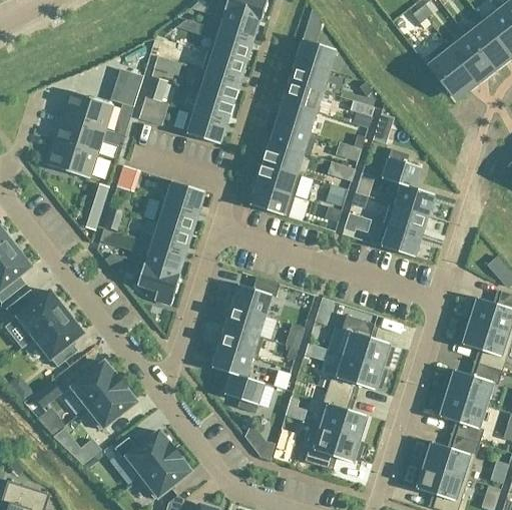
[(226,0),(224,9),(262,20),(268,0),(226,0)]
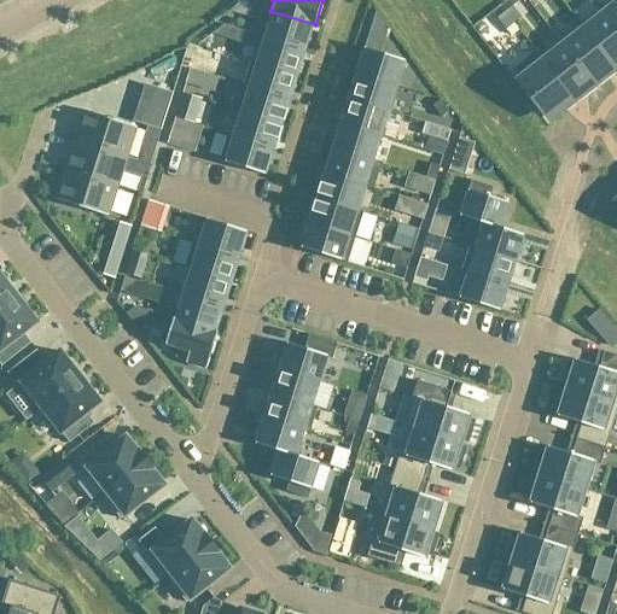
[(609,0),(601,6),(616,27),(616,0),(609,0)]
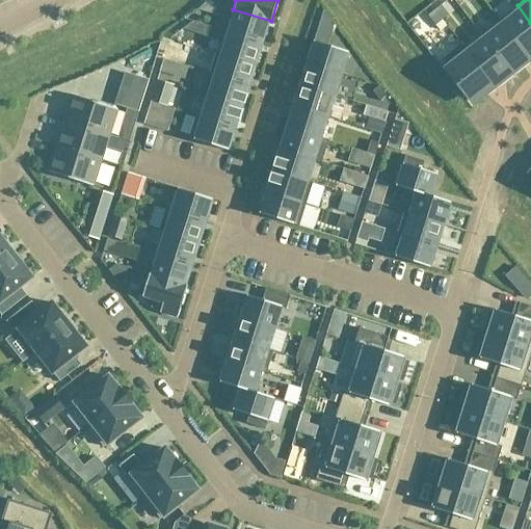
[(207,1),(201,8),(216,14),(219,4),(207,1)]
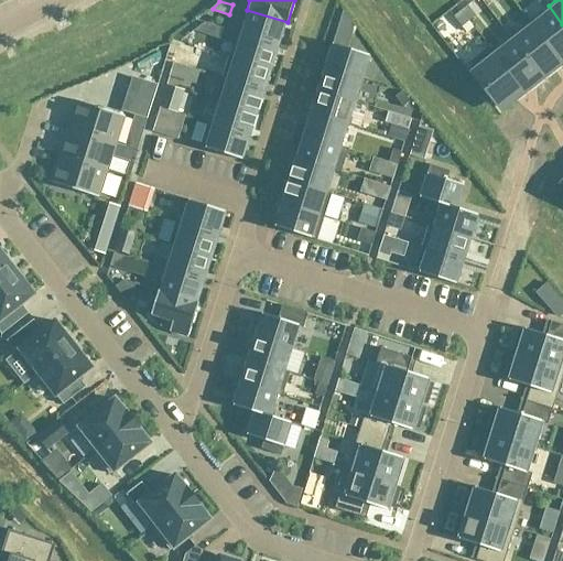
[(467,4),(461,10),(469,20),(476,14),(467,4)]
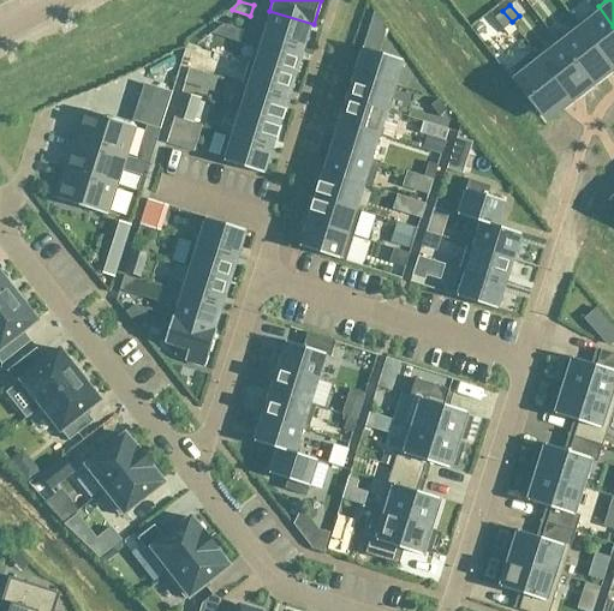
[(613,27),(598,6),(578,22),(609,63),(613,59),(613,27)]
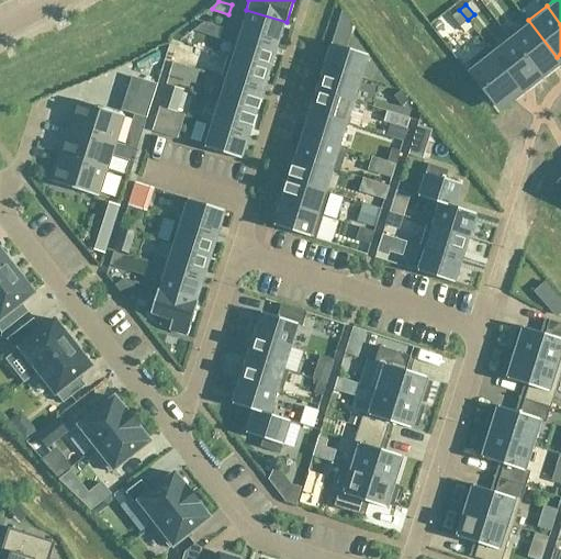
[(240,33),(278,44),(284,22),(287,23),(287,22),(246,10),(248,11),(240,33)]
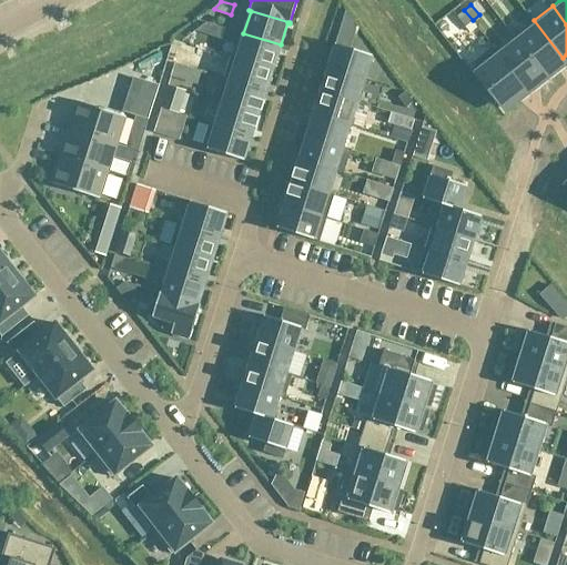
[(356,23),(345,10),(340,29),(353,33),(356,23)]
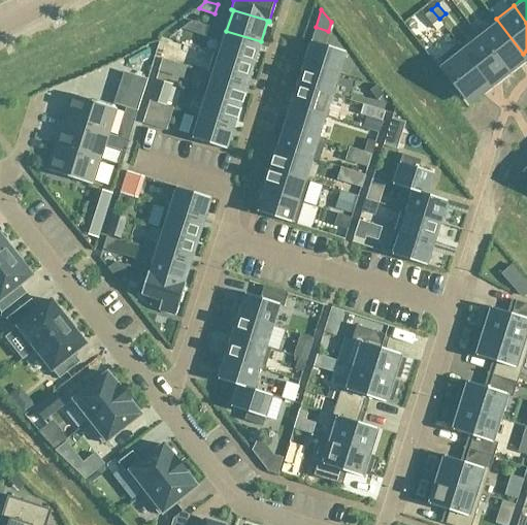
[(431,9),(425,14),(432,24),(439,19),(431,9)]
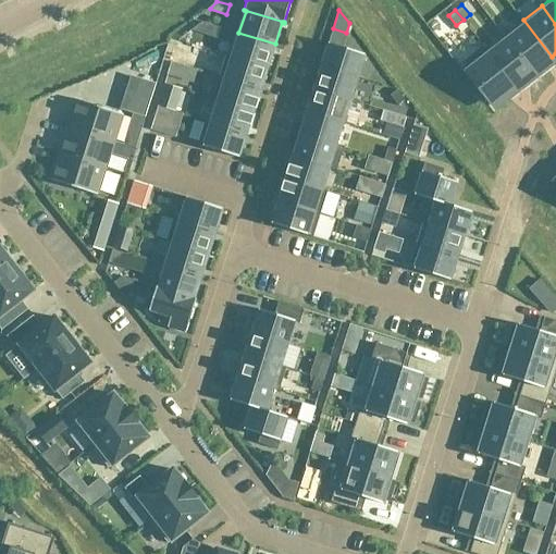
[(523,20),(504,35),(507,39),(508,39),(533,71),(552,57),(523,20)]
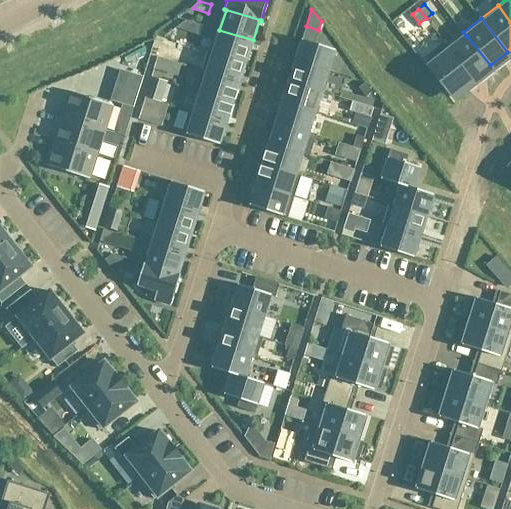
[(216,38),(219,29),(186,19),(177,26),(216,38)]
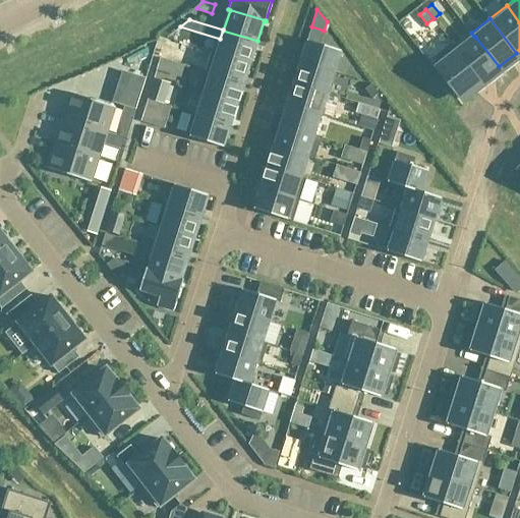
[(212,50),(250,62),(257,41),(223,31),(217,50),(212,49),(212,50)]
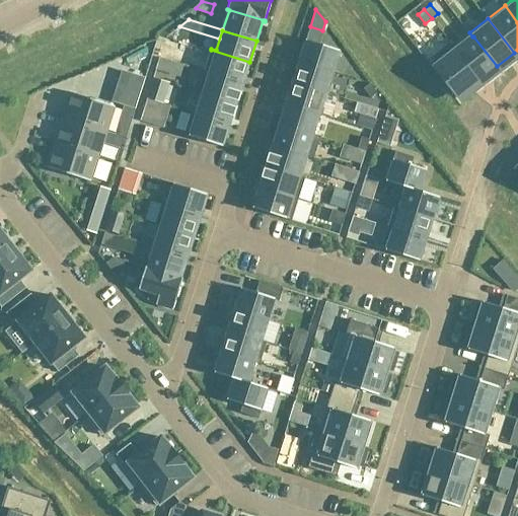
[(456,49),(456,50),(479,80),(497,66),(473,37),(472,37),(456,49)]
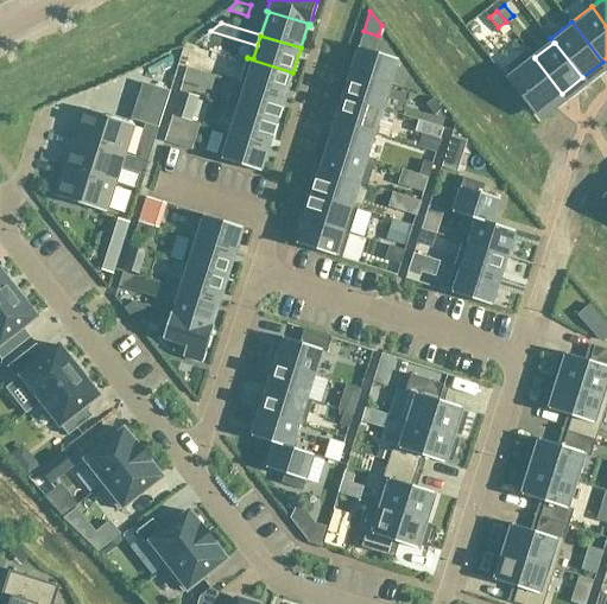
[(351,71),(391,84),(399,58),(359,45),(351,71)]
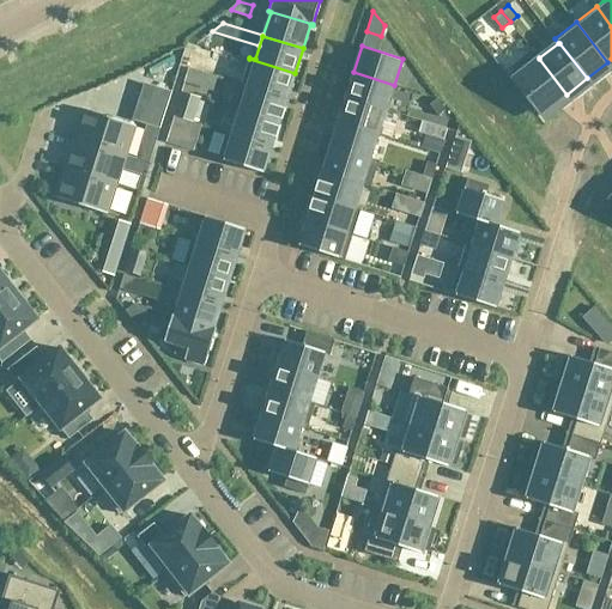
[(533,49),(509,67),(515,75),(525,87),(519,92),(534,111),(535,110),(540,107),(544,111),(567,95),(539,59),(539,58),(533,49)]
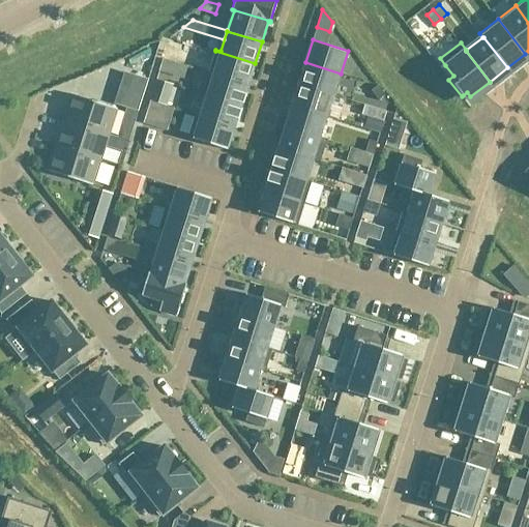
[(175,48),(167,46),(163,58),(171,60),(175,48)]
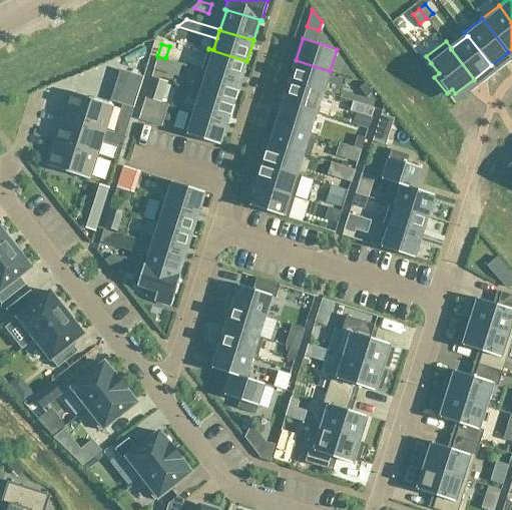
[(202,69),(240,81),(246,61),(208,49),(202,69)]
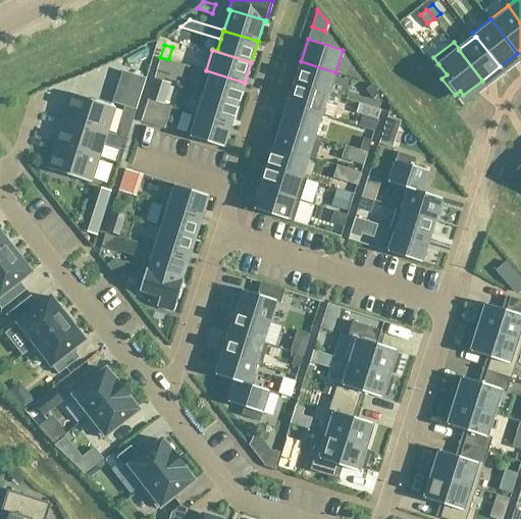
[(168,59),(160,57),(157,68),(168,72),(172,60),(168,59)]
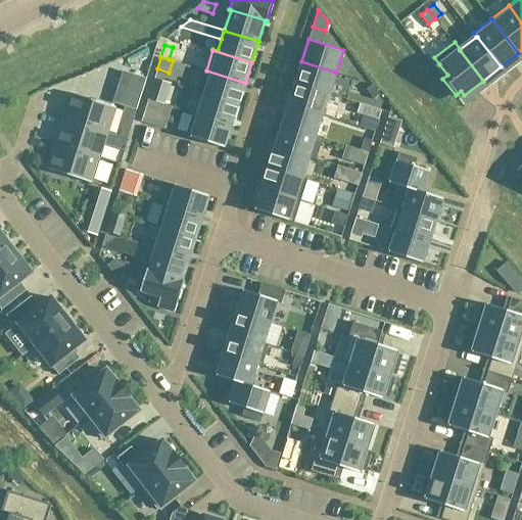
[(301,61),(295,82),(329,93),(336,73),(301,61)]
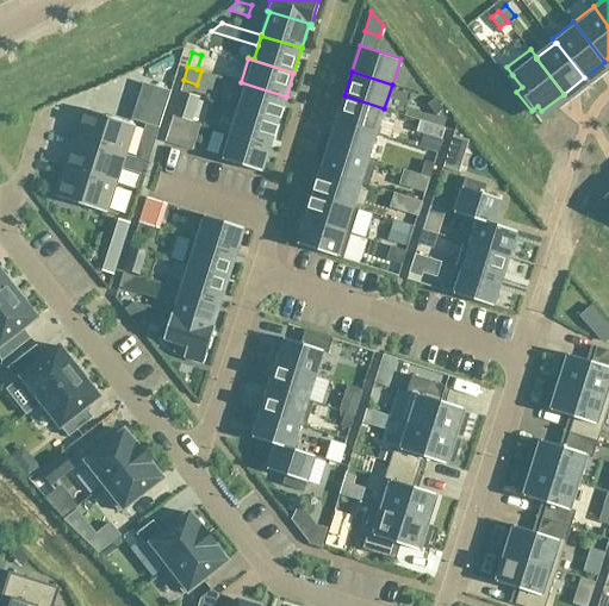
[(232,107),(278,122),(286,97),(241,82),(232,107)]
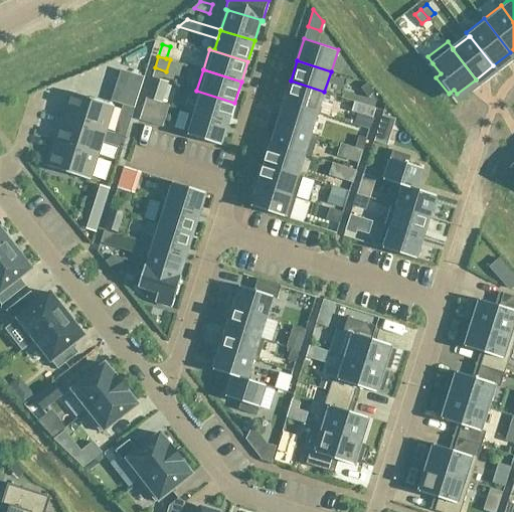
[(330,116),(336,95),(324,92),(291,80),(284,102),(318,112),(330,116)]
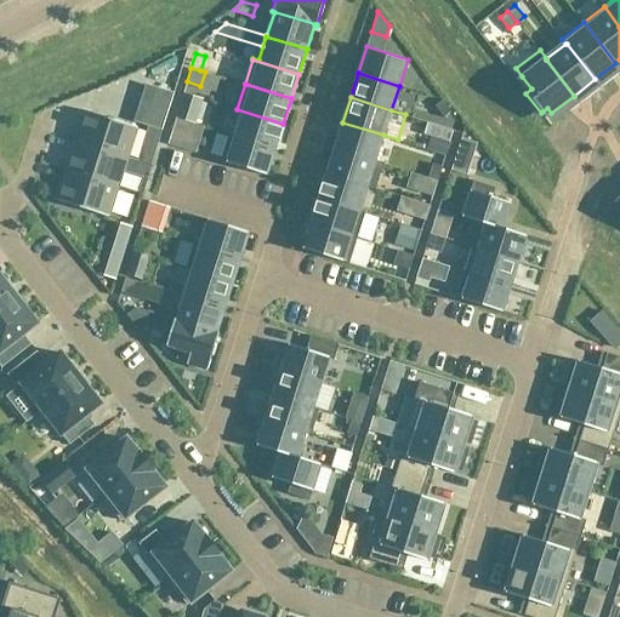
[(451,110),(443,100),(436,104),(444,116),(451,110)]
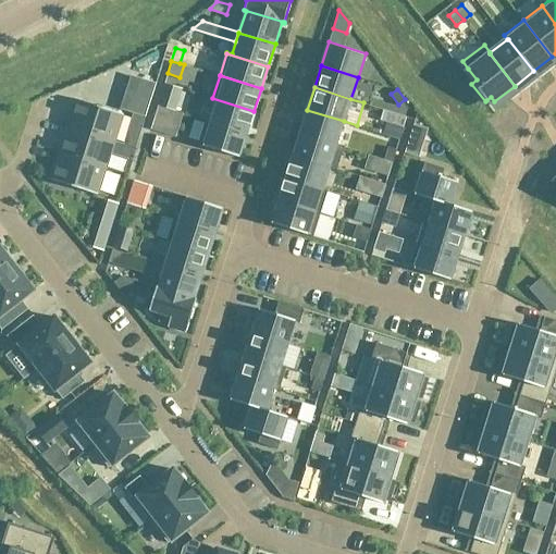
[(161,94),(158,106),(173,110),(174,110),(178,99),(161,94)]
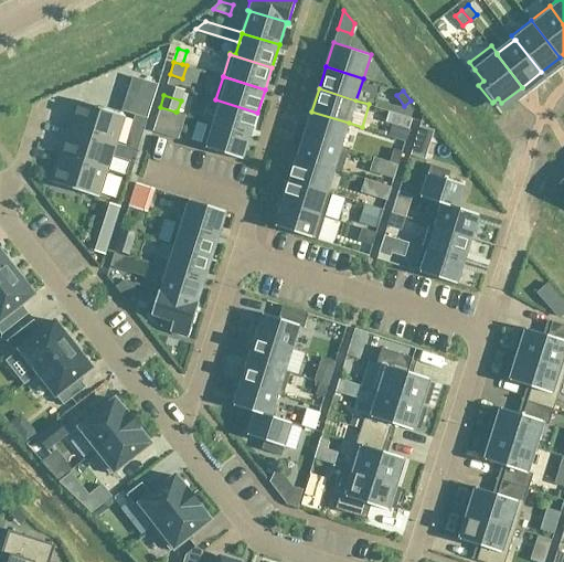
[(68,127),(117,142),(125,115),(77,99),(68,127)]
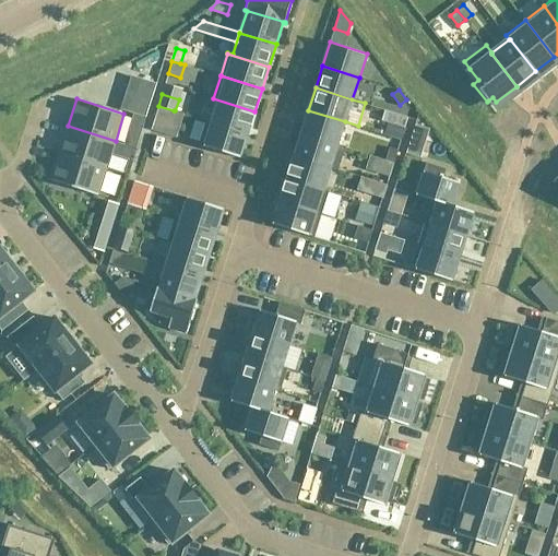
[(206,121),(248,134),(254,111),(213,98),(218,101),(211,121),(206,120),(206,121)]
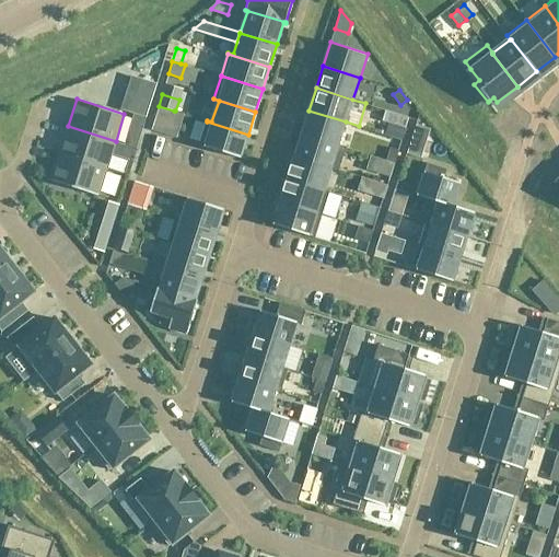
[(174,111),(159,106),(154,122),(169,126),(174,111)]
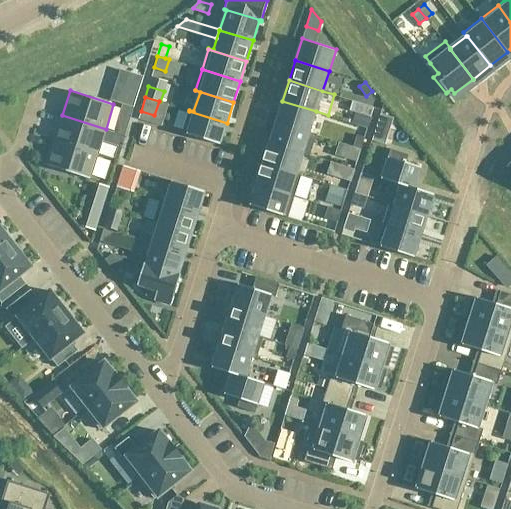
[(309,132),(316,111),(282,101),(276,121),(309,132)]
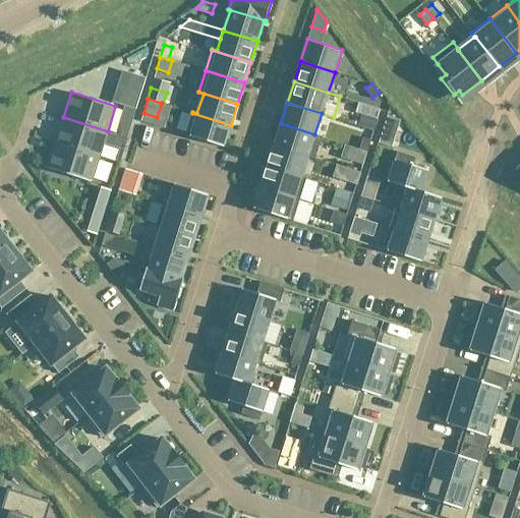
[(378,117),(361,112),(358,125),(374,129),(378,117)]
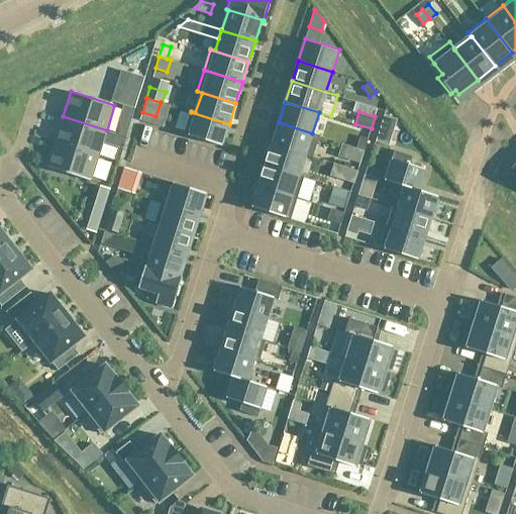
[(222,145),(229,124),(191,112),(184,133),(222,145)]
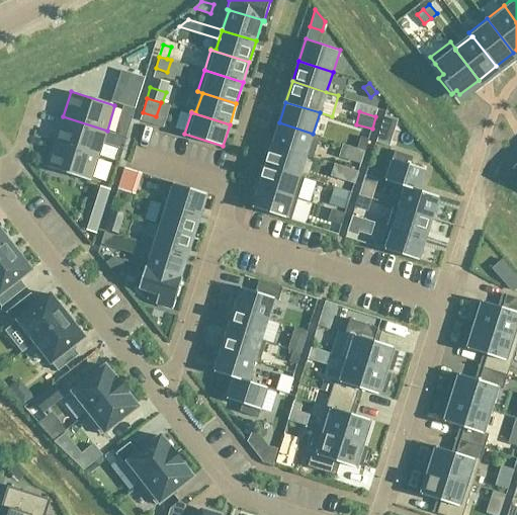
[(384,114),(380,127),(393,132),(397,117),(384,114)]
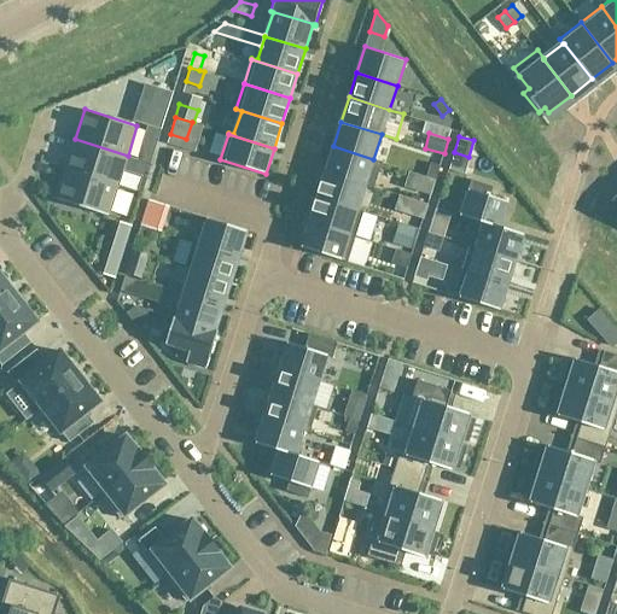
[(65,168),(118,185),(128,156),(75,139),(65,168)]
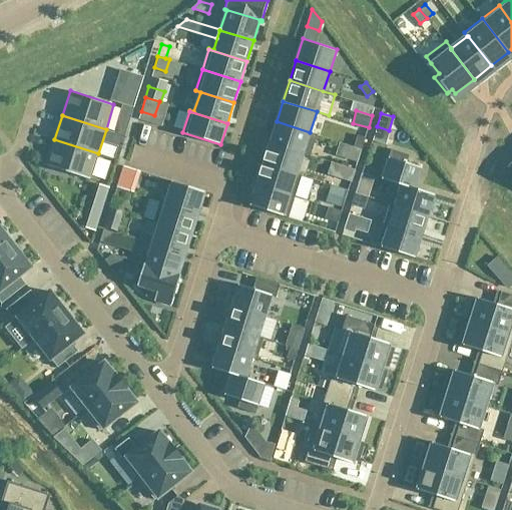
[(121,116),(116,132),(125,135),(130,119),(121,116)]
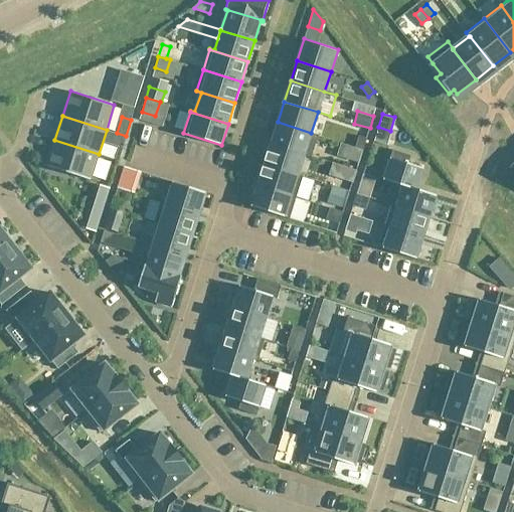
[(278,122),(271,143),(305,154),(312,156),(318,135),(311,133),(278,122)]
